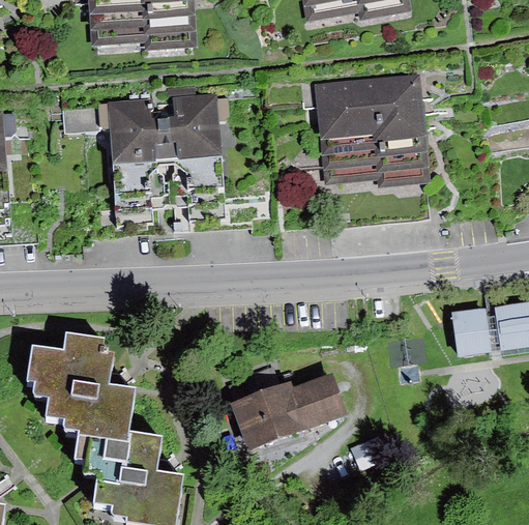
[(88,0),(91,42),(145,39),(145,49),(193,46),(188,0),(88,0)]
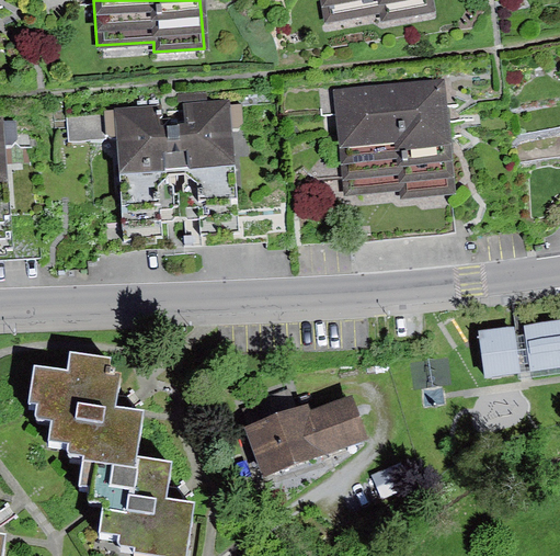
[(320,0),(324,20),(380,10),(383,20),(433,11),(430,0),(320,0)]
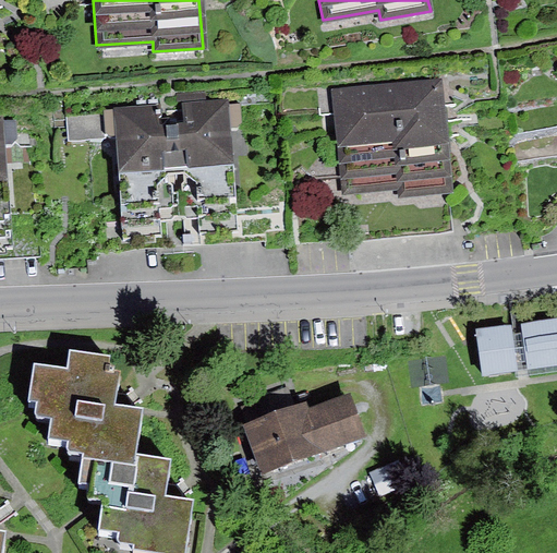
[(446,74),(331,84),(340,190),(398,185),(399,196),(456,192),(446,74)]
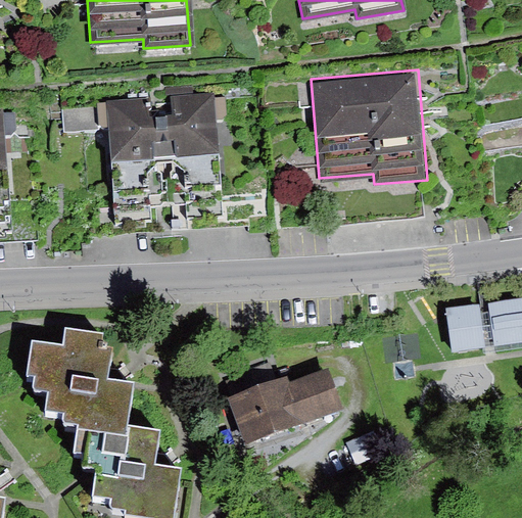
[(216,93),(105,102),(115,227),(152,224),(151,212),(150,194),(148,178),(159,165),(167,165),(175,163),(187,172),(188,189),(189,208),(190,220),(225,217),(216,93)]
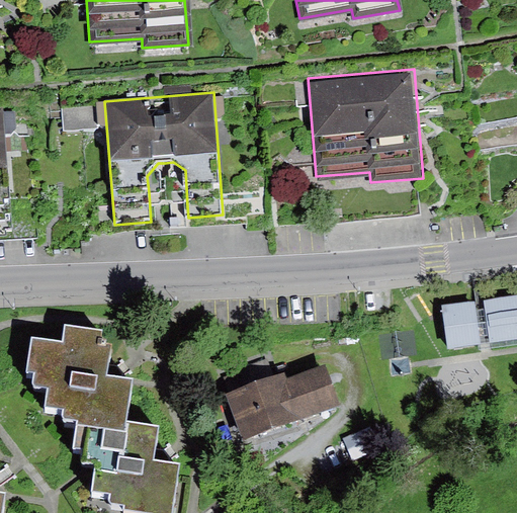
[(7,102),(0,102),(0,230),(17,229),(7,102)]
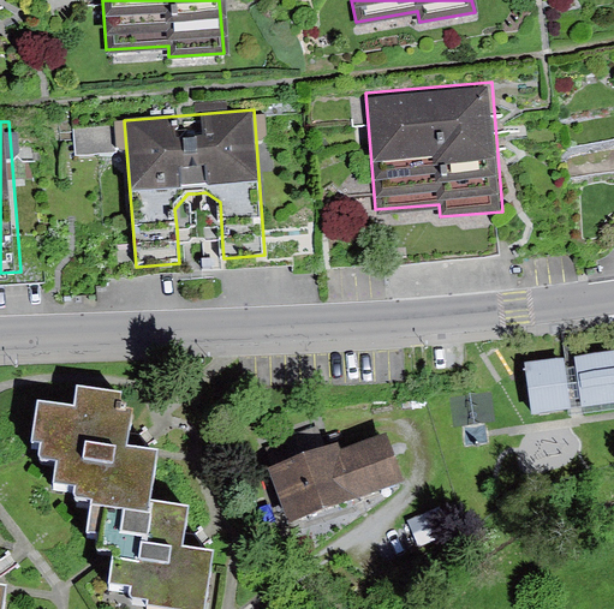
[(613,346),(568,353),(525,359),(529,411),(613,399),(613,346)]
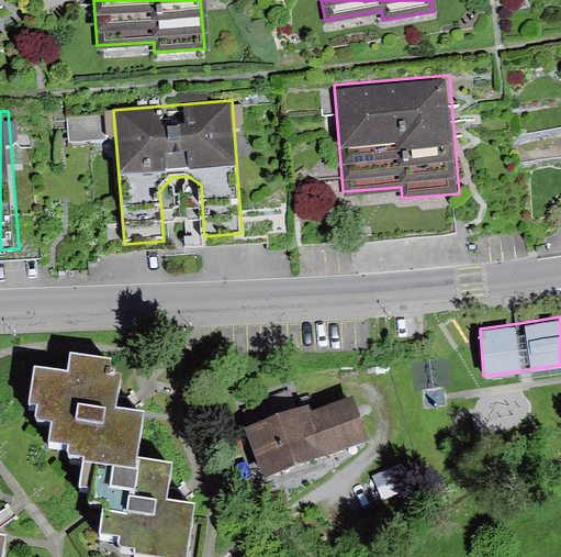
[(69,374),(36,369),(31,402),(41,404),(38,420),(54,422),(52,441),(76,442),(74,457),(82,458),(83,463),(98,465),(133,469),(134,459),(143,412),(116,408),(122,374),(112,371),(114,360),(73,354),(69,374)]
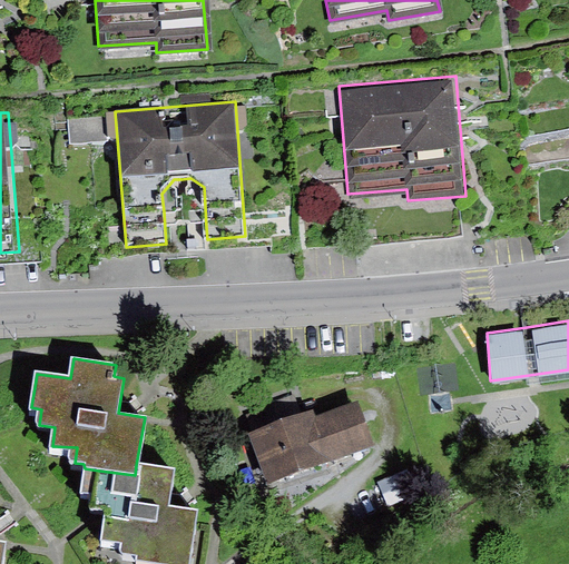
[(254,429),(251,431),(270,482),(374,442),(357,397),(316,413),(313,407),(301,412),(293,393),(247,409),(254,429)]
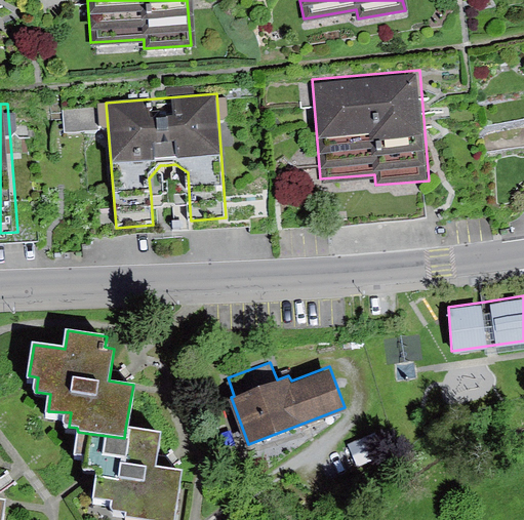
[(375,428),(347,440),(357,465),(386,452),(375,428)]
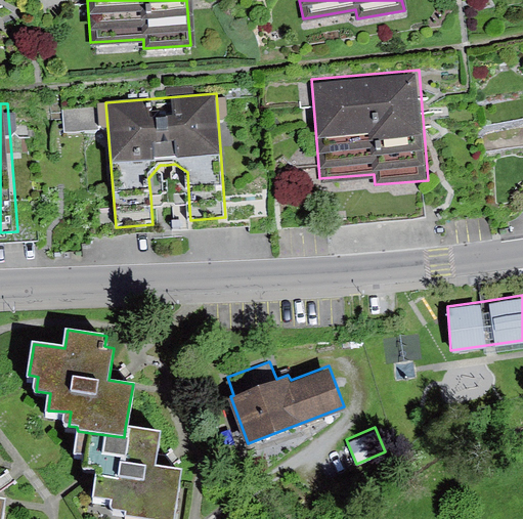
[(158,432),(125,428),(124,437),(91,433),(87,463),(100,465),(96,498),(109,499),(106,509),(125,512),(124,517),(140,518),(172,518),(179,471),(153,468),(158,432)]
